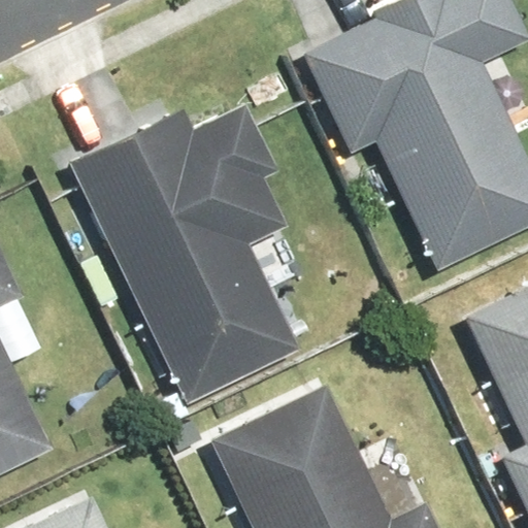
[(377,19),(303,54),(352,155),(376,142),(437,272),(527,230),(527,155),(485,64),(527,42),(527,34),(512,0),(397,0),(373,11),(377,19)]
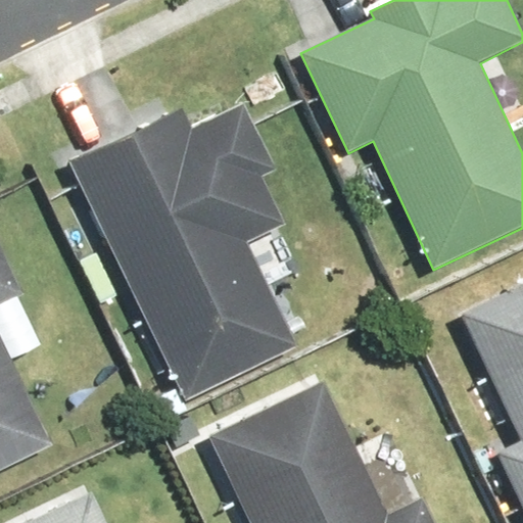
[(181,108),(67,162),(80,187),(184,402),(298,347),(248,244),(284,227),(260,178),(276,171),(253,125),(243,104),(191,129),(181,108)]
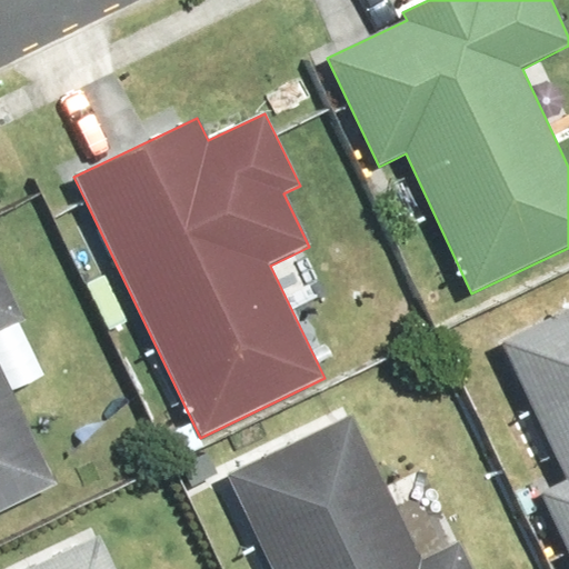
[(0,511),(58,485),(0,365),(0,331),(27,320),(0,265),(0,511)]
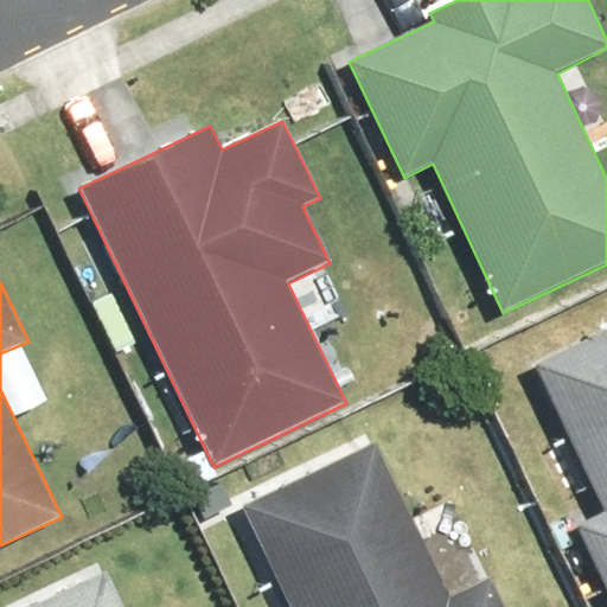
[(606,606),(606,317),(511,362),(582,509),(553,523),(593,606),(606,606)]
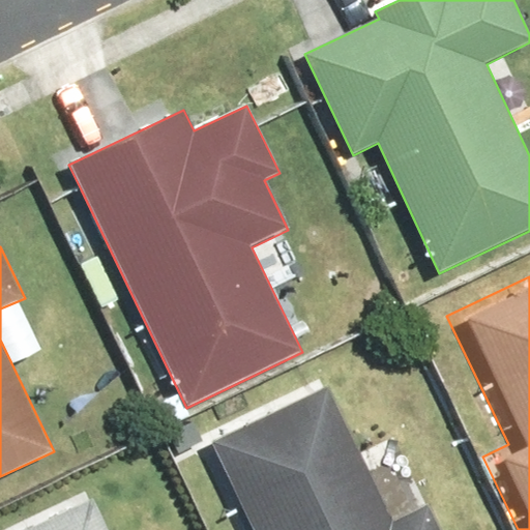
[(308,385),(192,440),(233,529),(423,529),(411,503),(373,521),(308,385)]
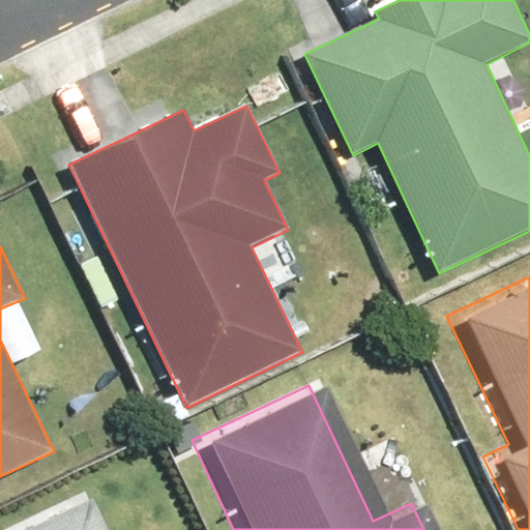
[(88,529),(72,497),(2,529),(88,529)]
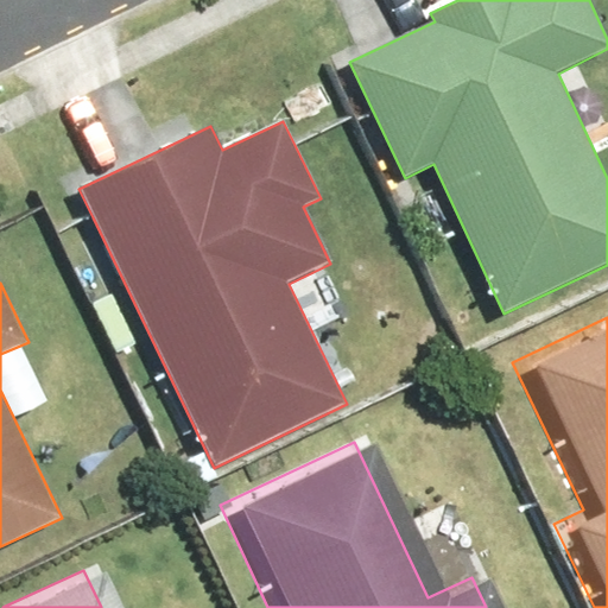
All buildings are outlined.
